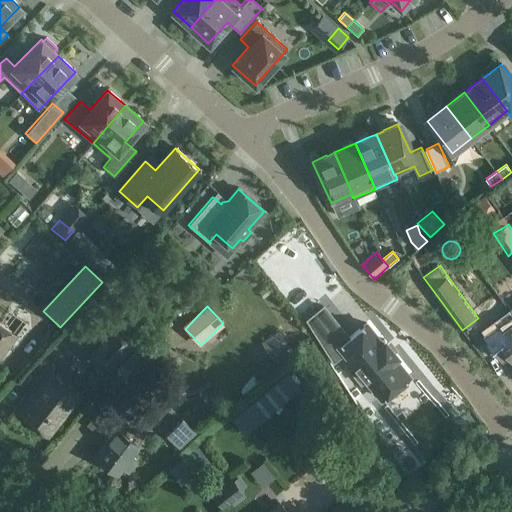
[(323,307),(307,320),(333,361),(343,352),(354,365),(349,369),(360,383),(365,379),(381,398),(408,376),(393,358),(396,355),(394,352),(386,342),(384,339),(381,342),(366,324),(348,338),(342,331),(323,307)]
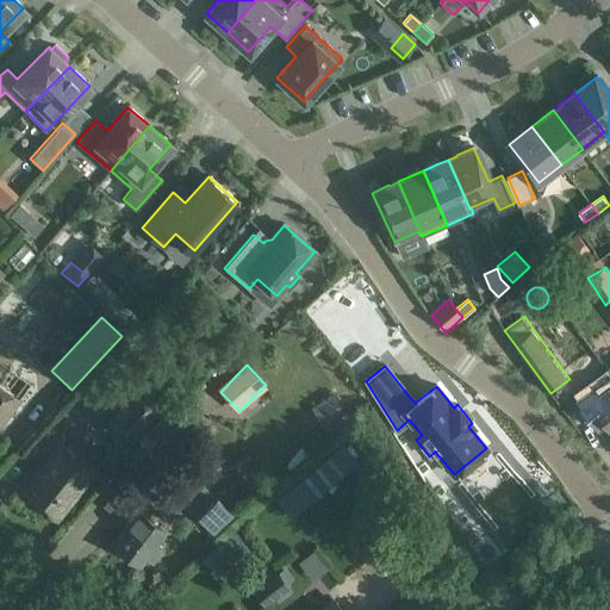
[(0,425),(19,399),(0,385),(0,425)]
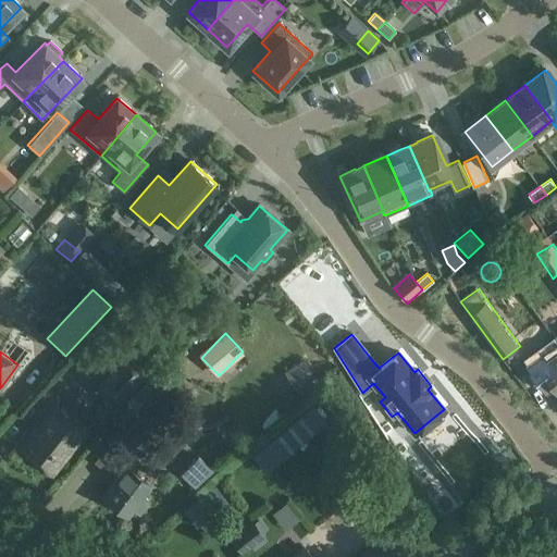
[(556,356),(548,362),(543,355),(529,364),(548,393),(556,385),(556,356)]
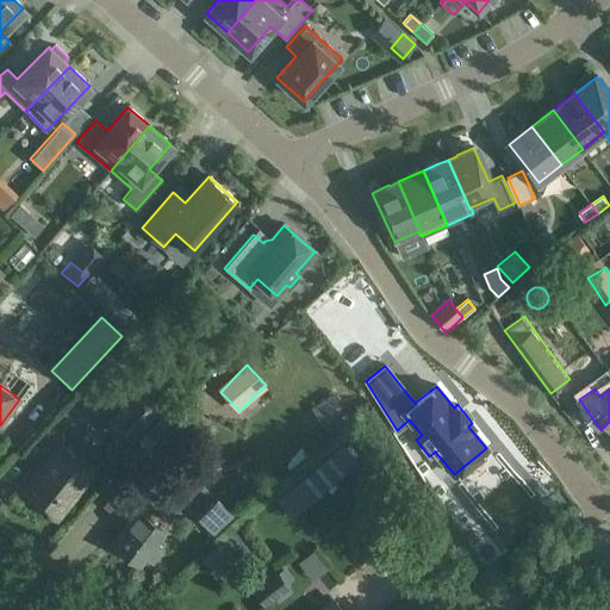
[(161,409),(160,408),(138,390),(109,424),(131,443),(161,409)]
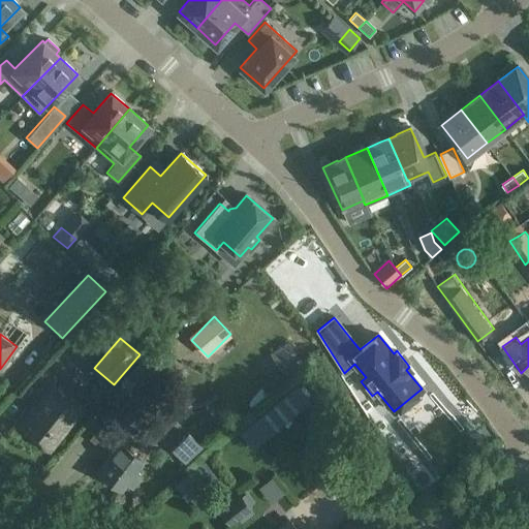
[(281,371),(299,360),(287,342),(270,353),(281,371)]
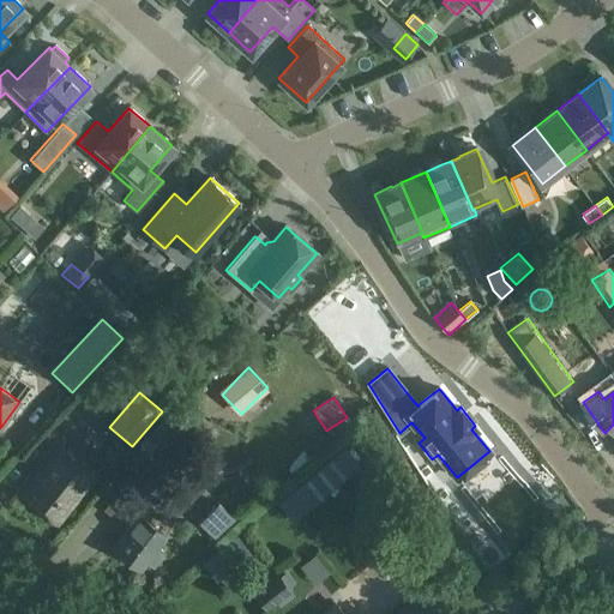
[(199,415),(181,398),(145,437),(163,453),(199,415)]
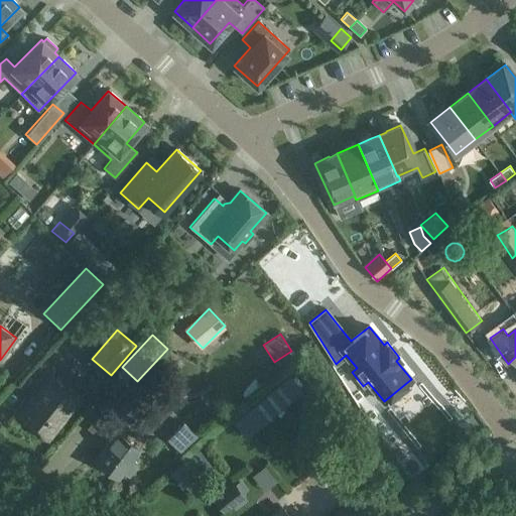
[(49,374),(17,415),(48,440),(82,399),(49,374)]
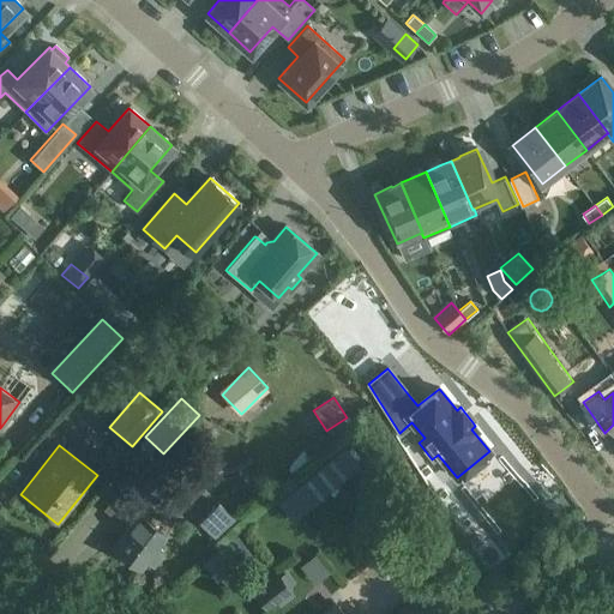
[(347,449),(278,503),(294,522),(361,465),(347,449)]
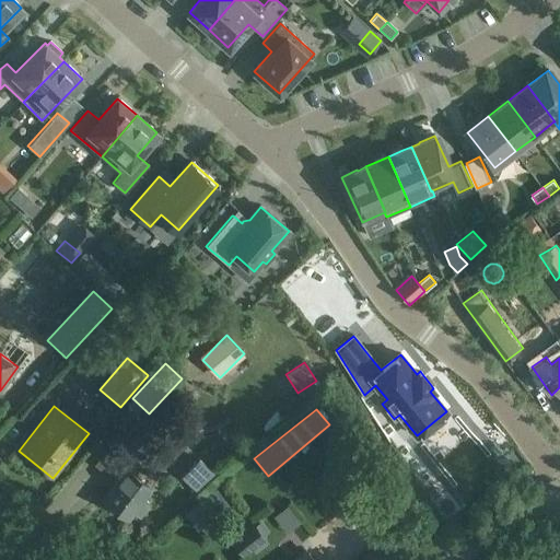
[(105,474),(119,457),(108,448),(94,465),(105,474)]
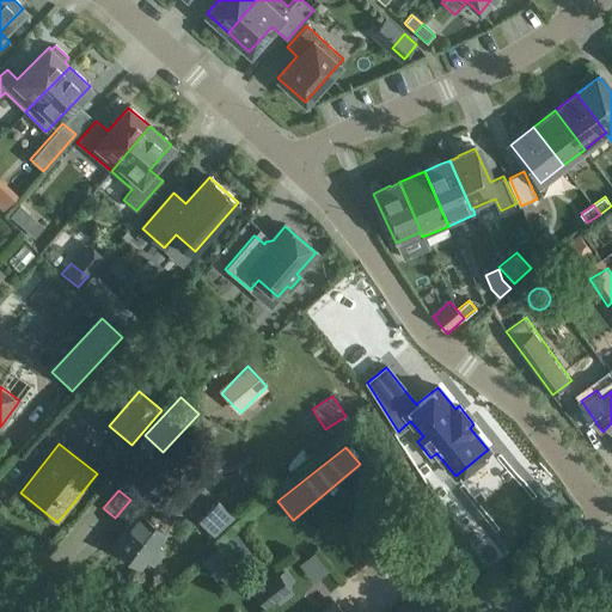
[(215,537),(234,518),(218,501),(199,521),(215,537)]
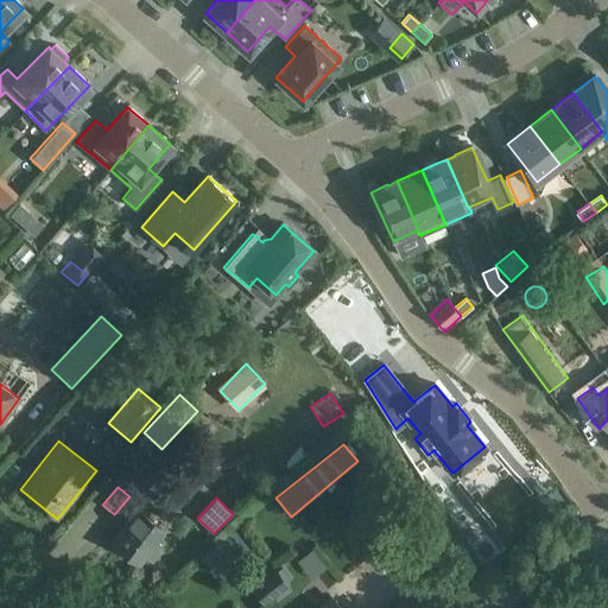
[(162,546),(156,542),(164,530),(138,510),(113,543),(140,563),(145,556),(152,561),(162,546)]
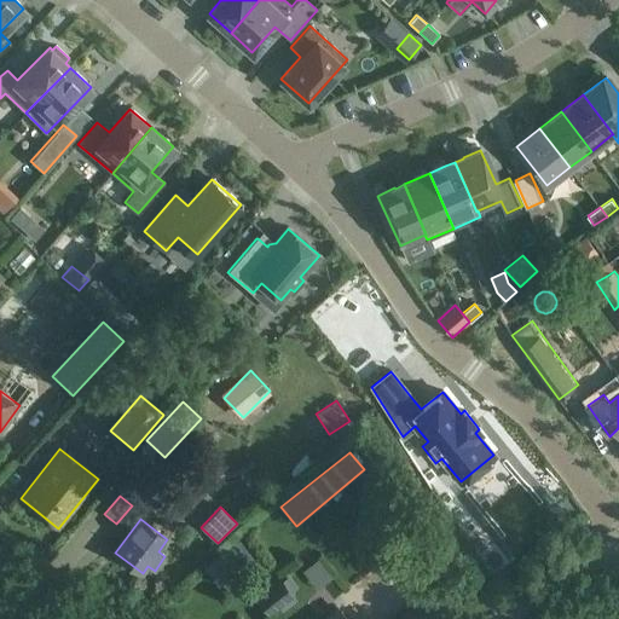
[(238,541),(204,567),(219,586),(253,557),(238,541)]
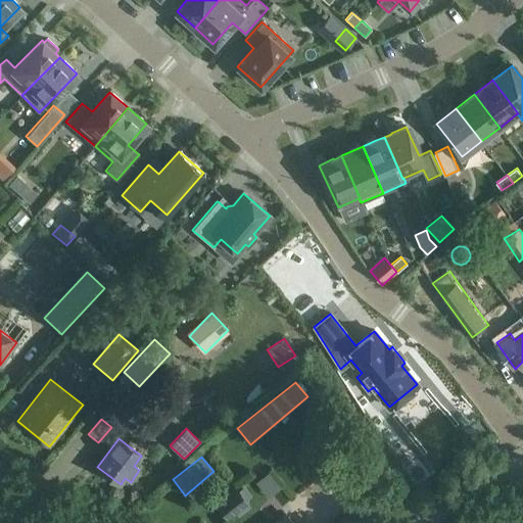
[(235,488),(216,504),(228,520),(247,505),(245,502),(237,491),(235,488)]
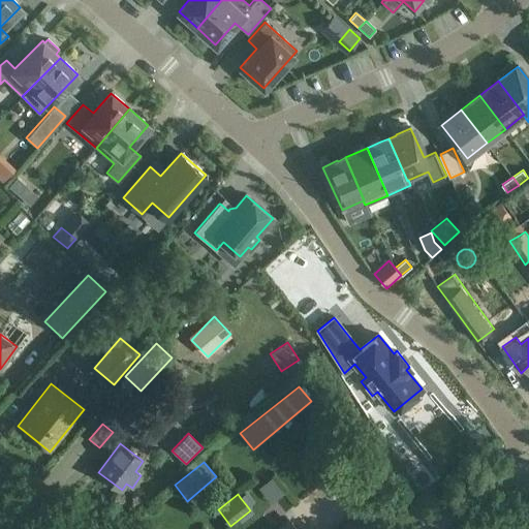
[(296,528),(289,520),(277,528),(296,528)]
